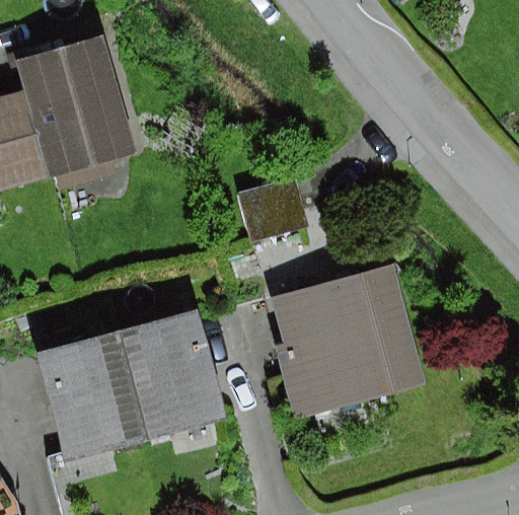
[(23,86),(50,172),(135,148),(101,32),(15,58),(23,86)]
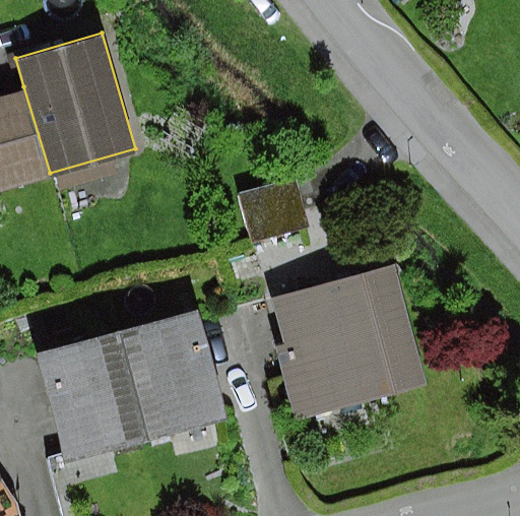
[(0,187),(50,173),(23,86),(0,93),(0,187)]
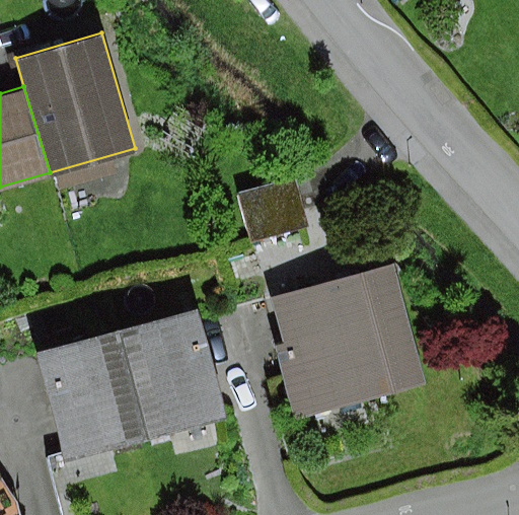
[(238,191),(250,238),(305,224),(293,177),(238,191)]
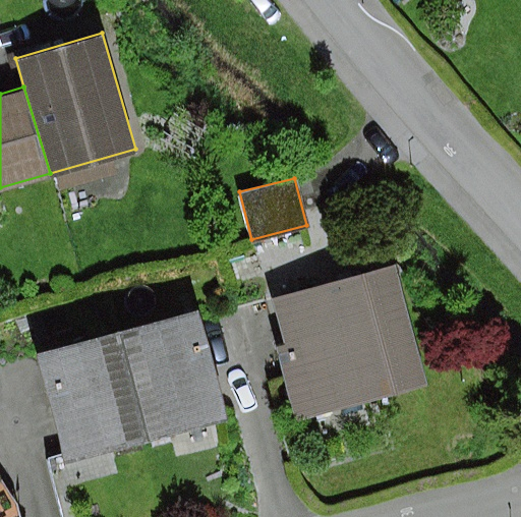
[(277,343),(295,416),(426,382),(395,265),(274,296),(285,341),(277,343)]
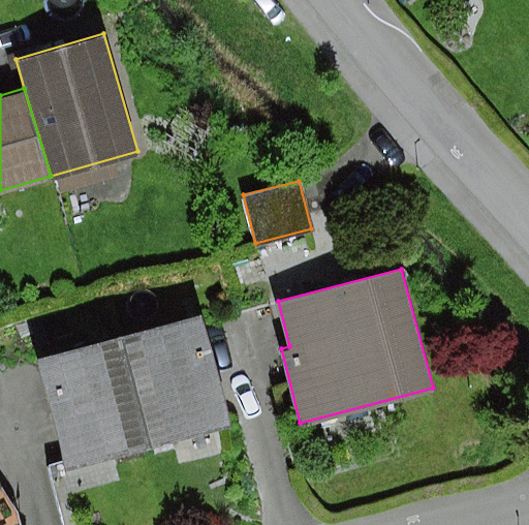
[(122,337),(152,445),(230,424),(201,316),(122,337)]
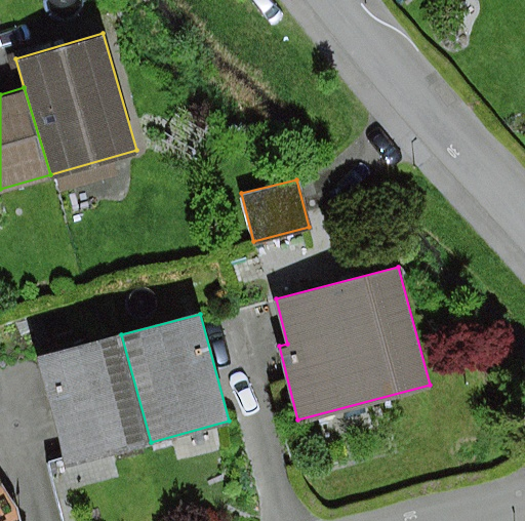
[(151,442),(121,334),(38,357),(68,465),(151,442)]
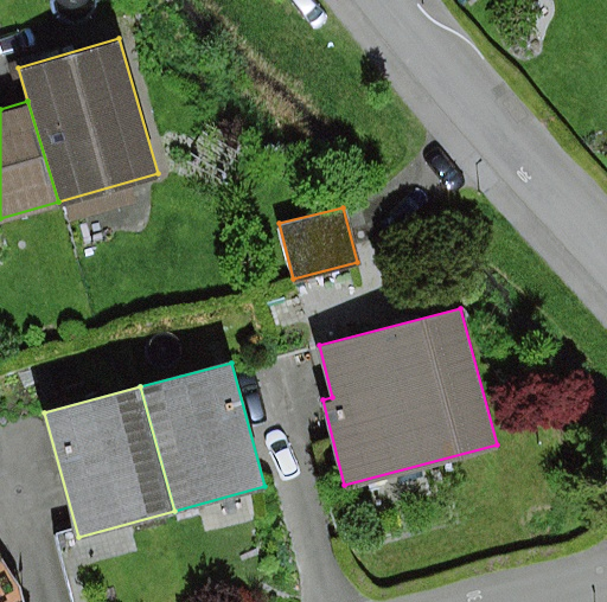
All buildings are outlined.
